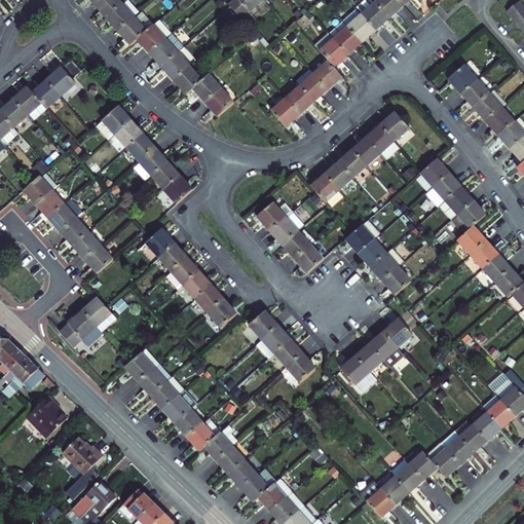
[(79,0),(91,13),(106,0),(79,0)]
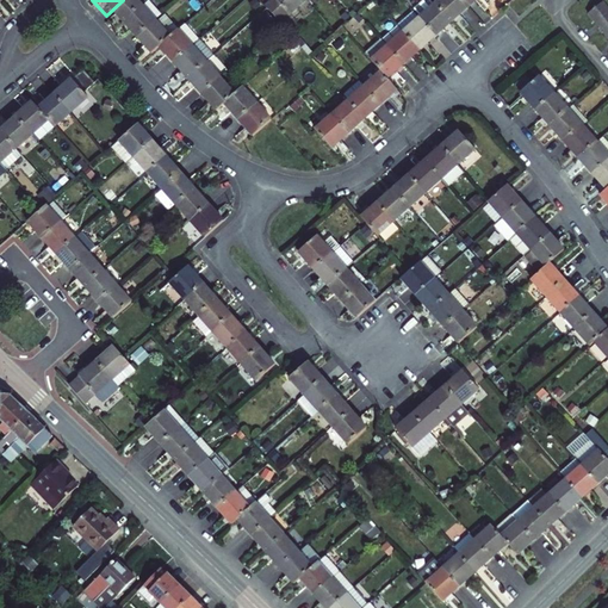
[(106,16),(121,31),(137,16),(123,0),(106,16)]
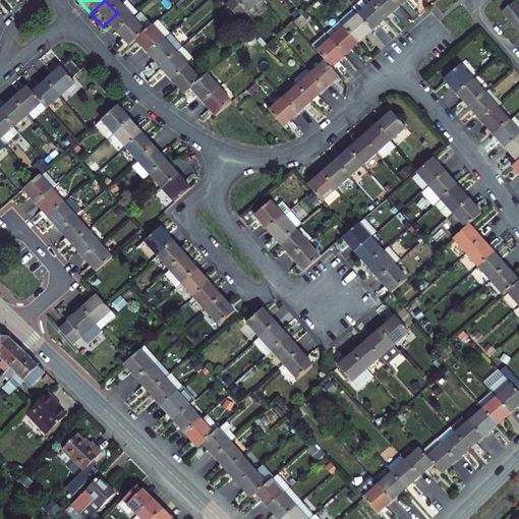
[(235,22),(244,14),(247,16),(262,3),(258,0),(233,0),(224,9),(235,22)]
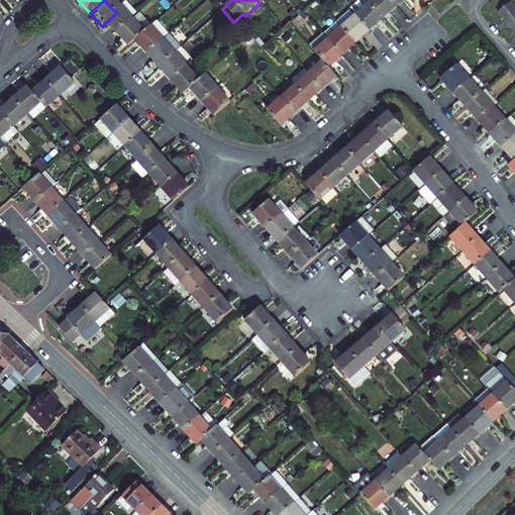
[(397,9),(388,0),(374,0),(369,5),(383,21),(397,9)]
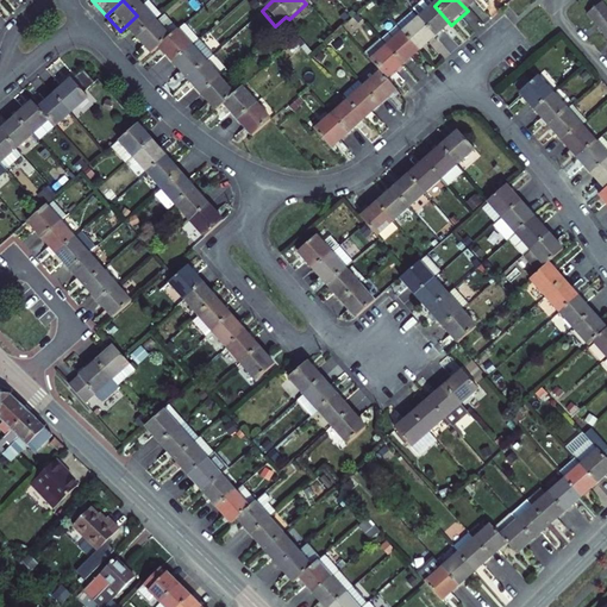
[(457,0),(468,11),(479,0),(457,0)]
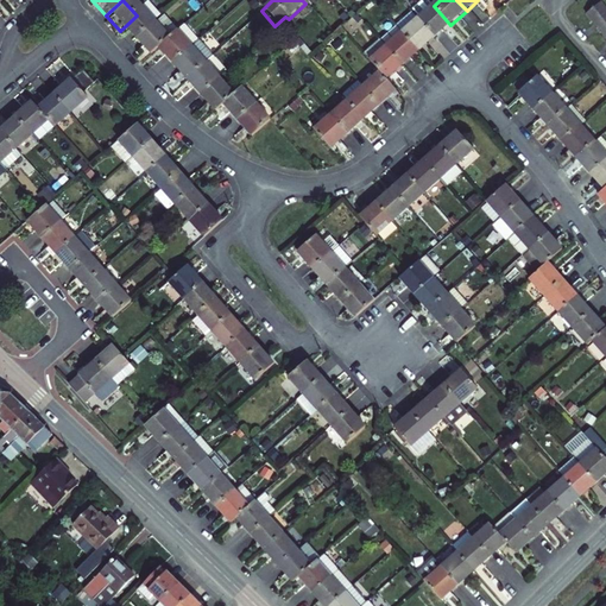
[(605,12),(597,1),(584,12),(605,40),(605,12)]
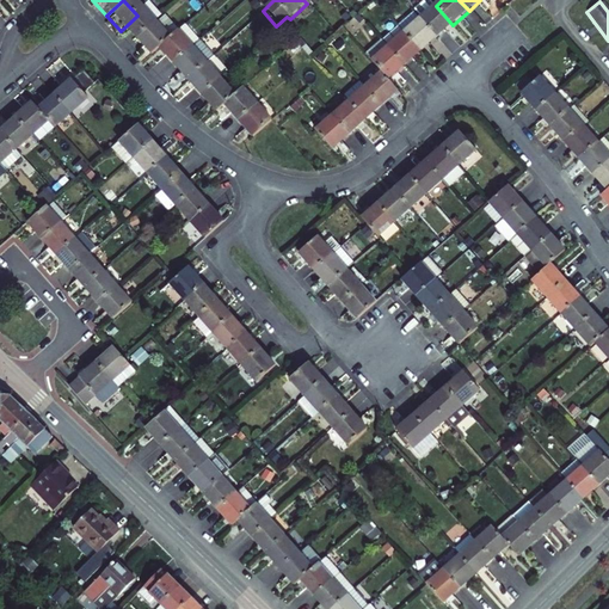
[(453,25),(436,6),(419,20),(437,40),(453,25)]
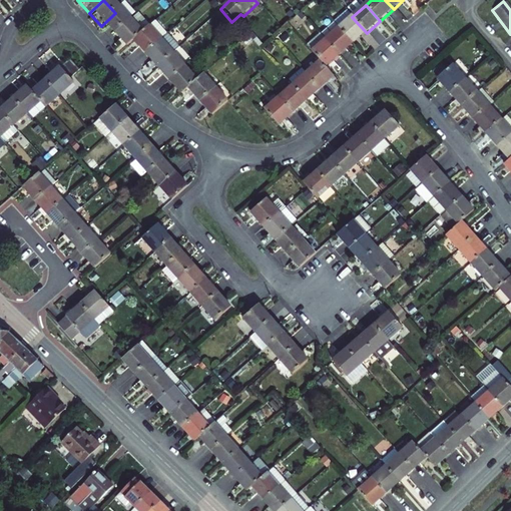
[(120,8),(115,13),(101,26),(112,39),(131,21),(120,8)]
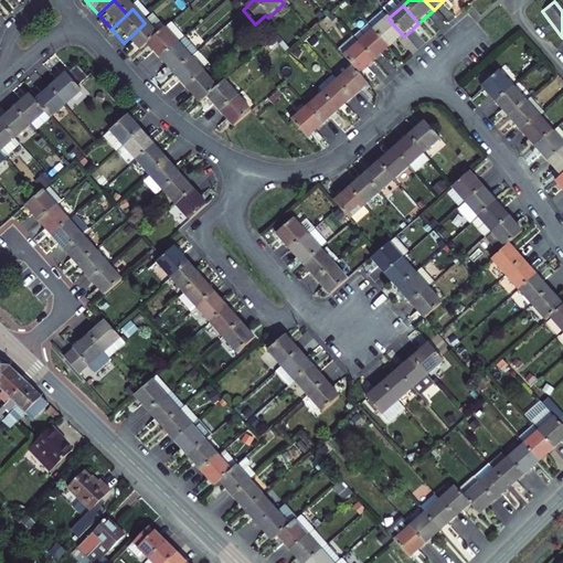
[(388,19),(373,32),(389,50),(404,36),(388,19)]
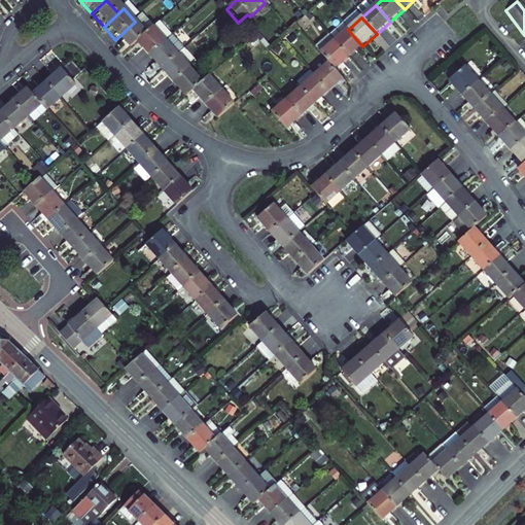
[(115,40),(127,54),(134,46),(148,34),(137,21),(135,22),(115,40)]
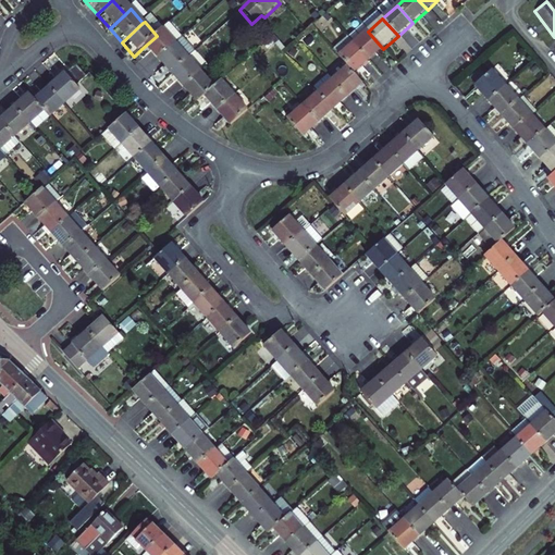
[(383,49),(368,32),(362,26),(347,39),(368,63),(383,49)]
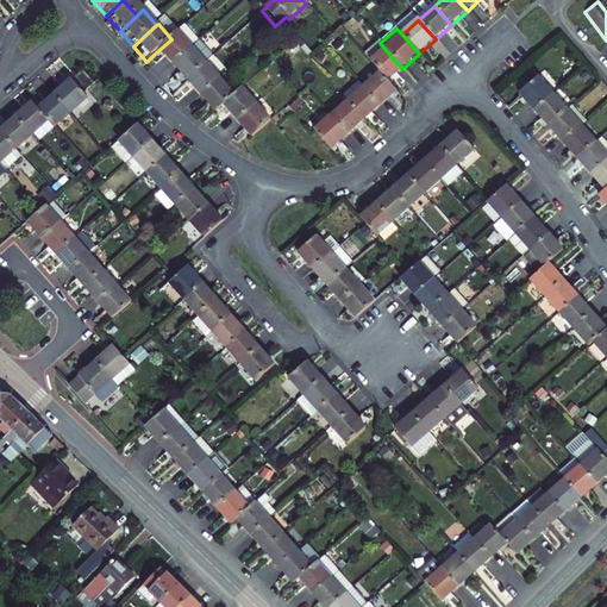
[(155,54),(169,69),(194,48),(180,32),(171,39),(155,54)]
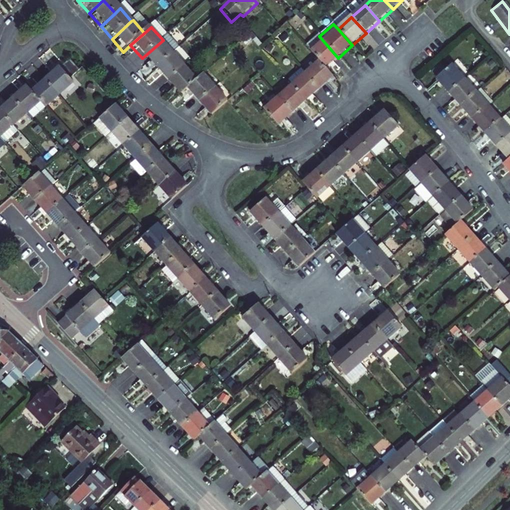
[(338,58),(319,36),(305,49),(317,62),(324,71),(338,58)]
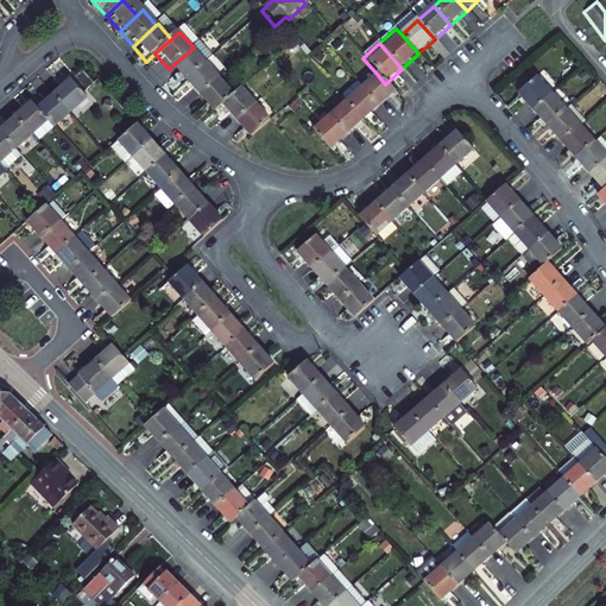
[(169,69),(183,84),(201,69),(208,63),(195,48),(194,48),(169,69)]
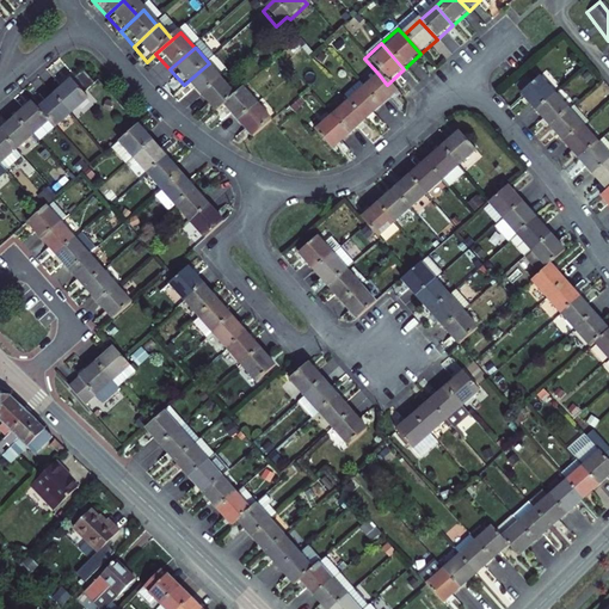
[(78,67),(69,74),(81,87),(90,80),(78,67)]
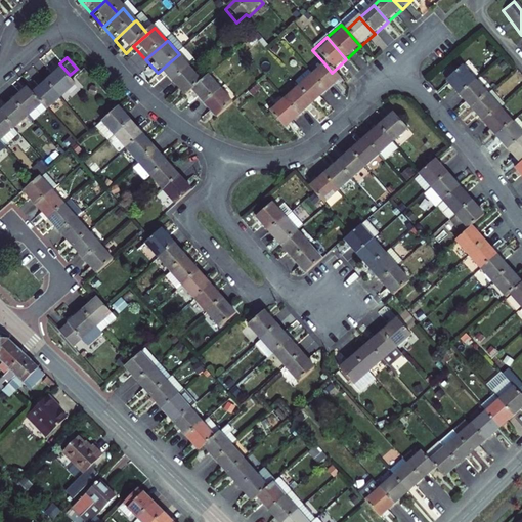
[(158,73),(169,86),(185,72),(173,59),(158,73)]
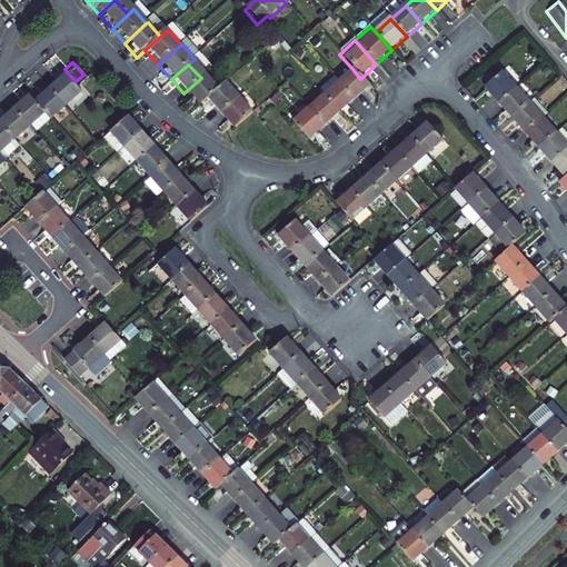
[(368,87),(360,79),(352,69),(336,83),(352,101),(368,87)]
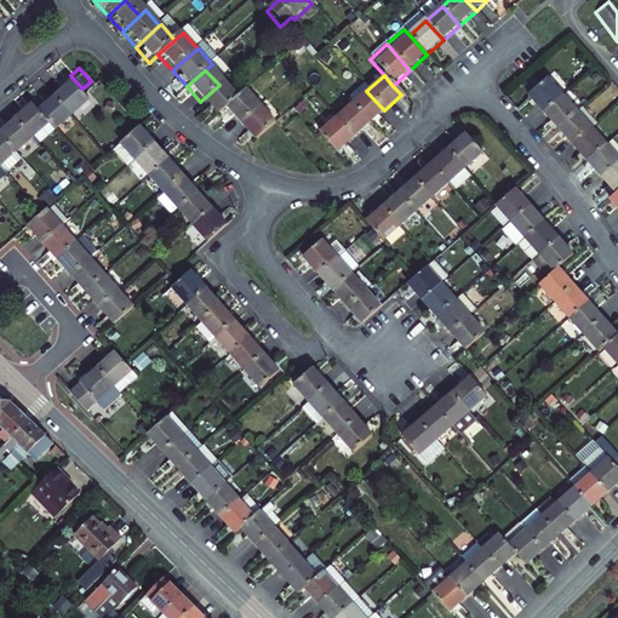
[(50,93),(67,113),(85,96),(68,78),(50,93)]
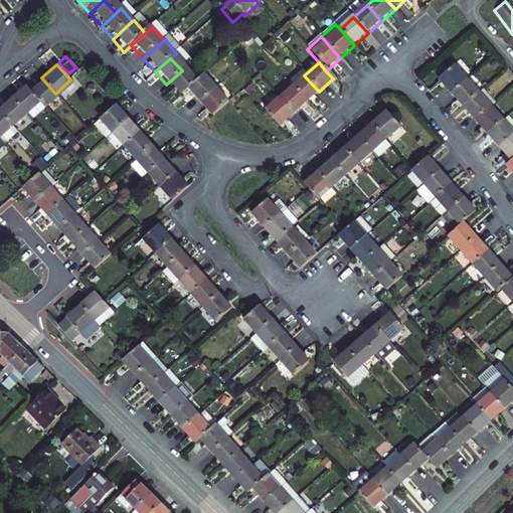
[(437,78),(450,94),(466,79),(453,65),(437,78)]
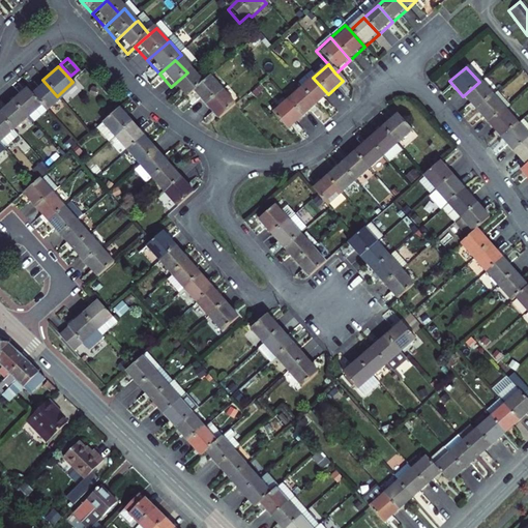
[(171,87),(183,100),(192,94),(200,87),(187,72),(171,87)]
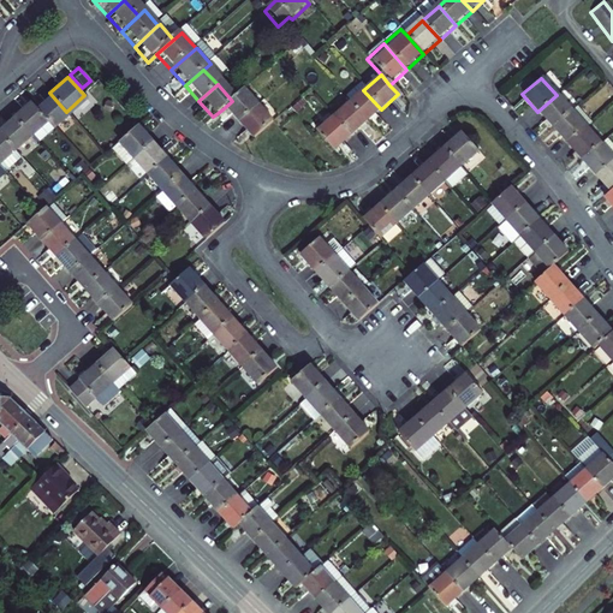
[(349,105),(365,124),(381,109),(363,90),(359,85),(344,99),(349,105)]
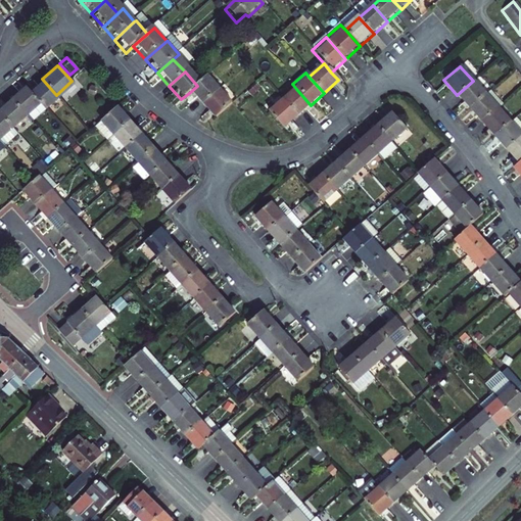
[(42,79),(29,91),(37,101),(42,107),(56,95),(42,79)]
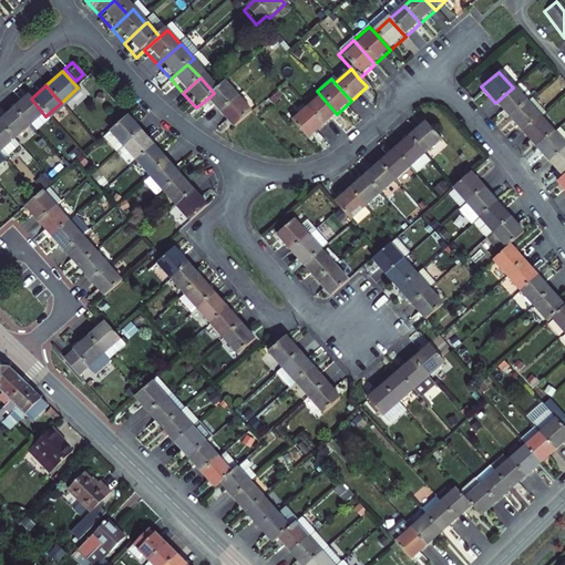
[(222,86),(214,93),(205,101),(217,115),(235,100),(222,86)]
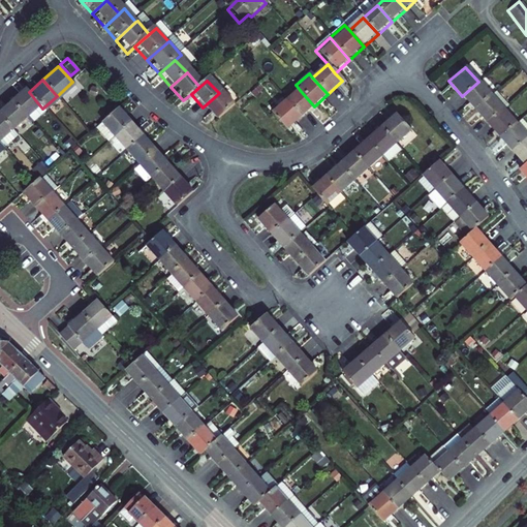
[(462,96),(474,110),(491,96),(478,82),(462,96)]
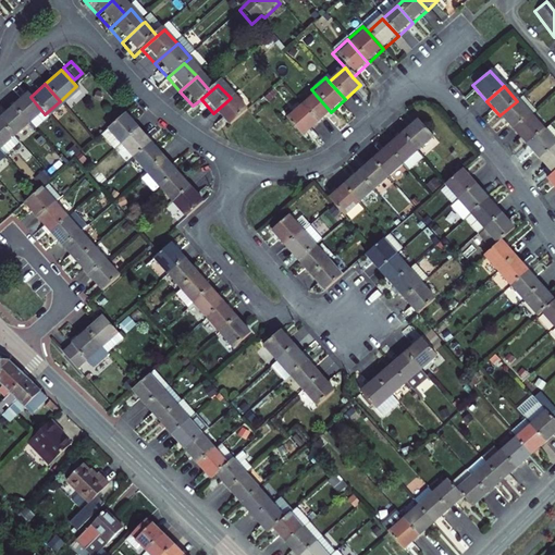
[(24,91),(10,103),(26,121),(39,108),(31,97),(24,91)]
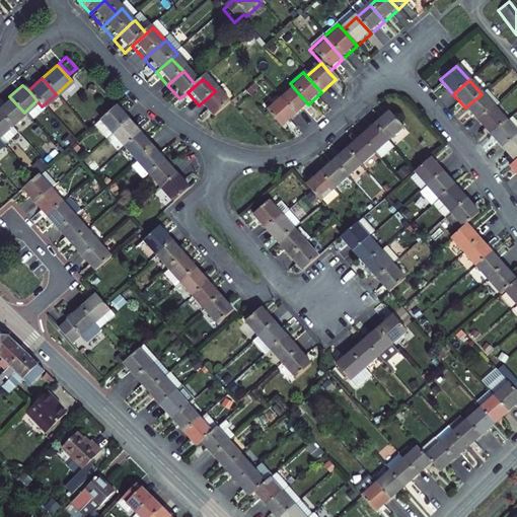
[(294,88),(280,100),(294,117),(308,104),(294,88)]
